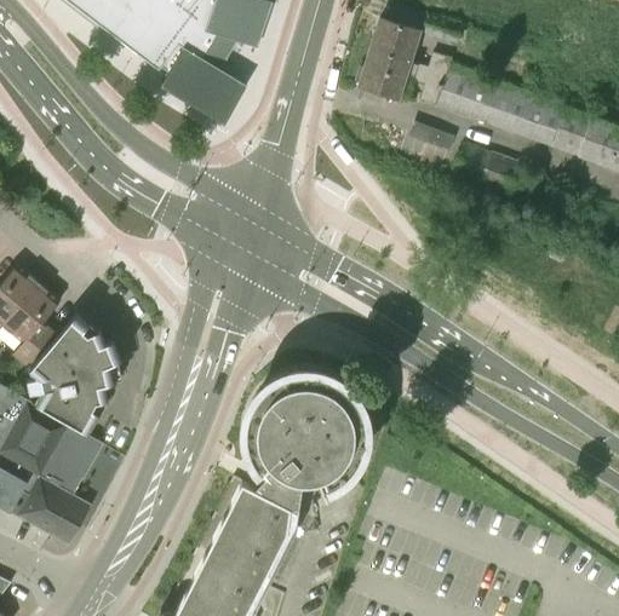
[(57,0),(58,0),(97,29),(97,30),(98,32),(99,28),(159,74),(161,70),(168,75),(161,87),(224,125),(247,87),(222,72),(239,44),(257,50),(271,6),(251,0),(57,0)]
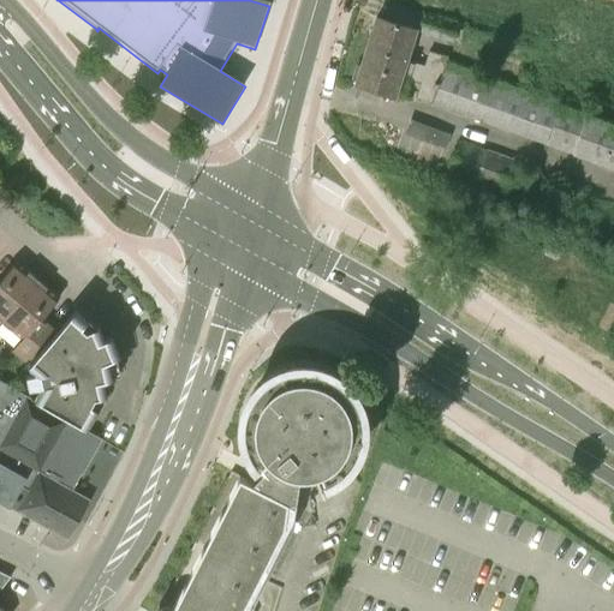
[(427,18),(421,36),(453,47),(459,29),(427,18)]
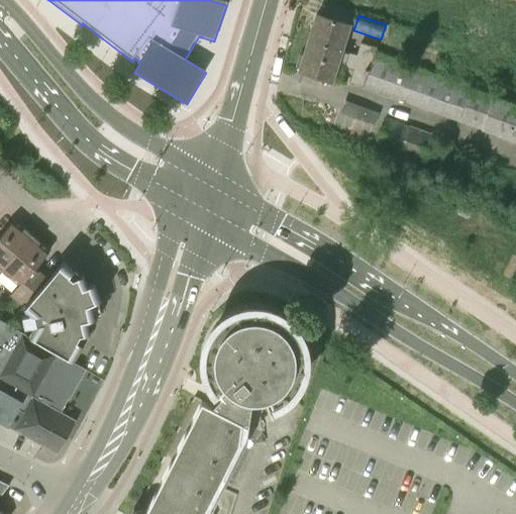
[(317,18),(308,46),(373,67),(377,57),(378,52),(363,47),(358,59),(342,54),(350,28),(317,18)]
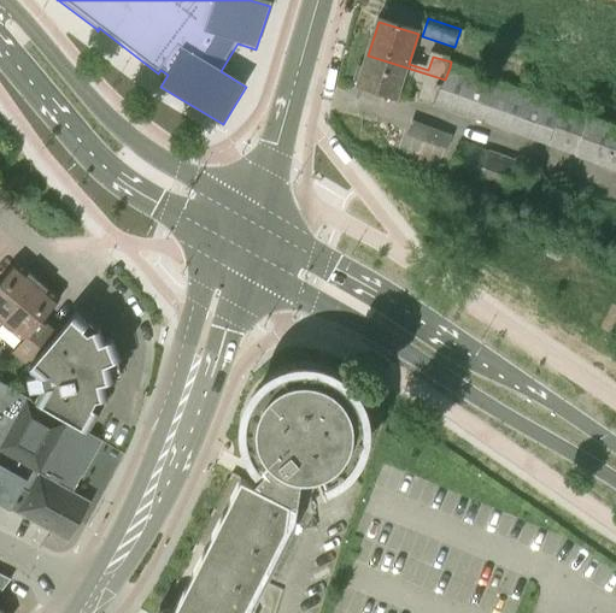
[(435,106),(445,80),(368,56),(358,88),(398,100),(404,81),(424,88),(420,102),(435,106)]
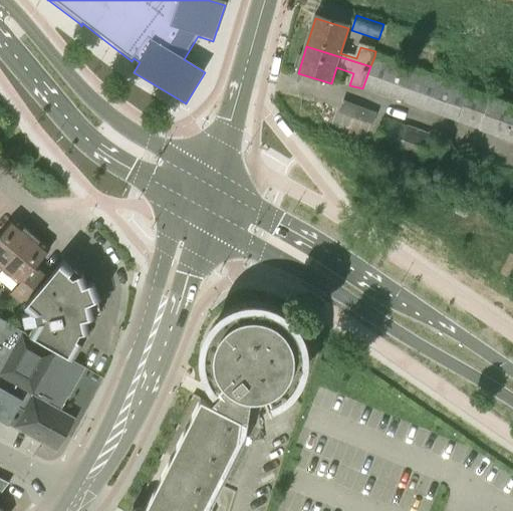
[(512,107),(438,79),(374,56),(370,66),(362,88),(512,144),(512,107)]
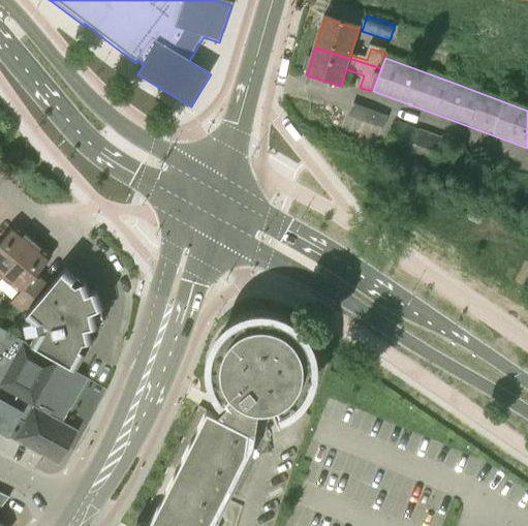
[(422,133),(398,125),(391,147),(438,164),(442,152),(431,148),(433,141),(421,136),(422,133)]
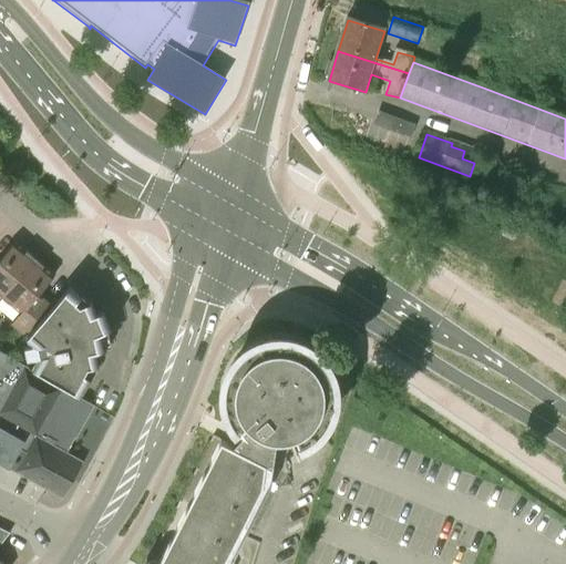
[(0,298),(2,300),(35,260),(16,244),(0,263),(0,298)]
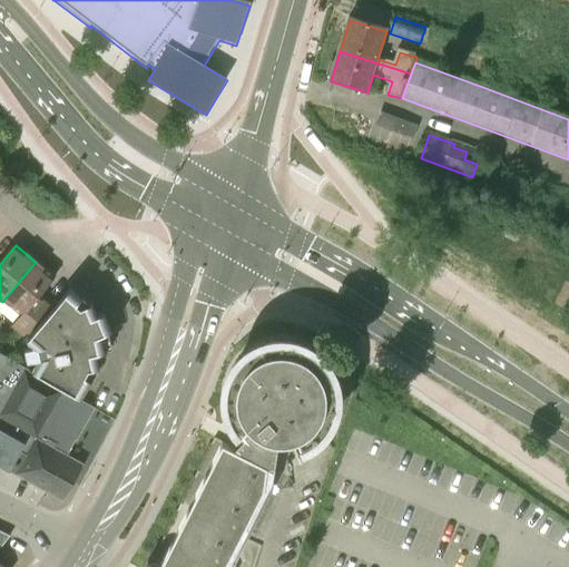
[(56,280),(36,262),(2,302),(20,318),(11,329),(25,339),(47,312),(36,303),(56,280)]
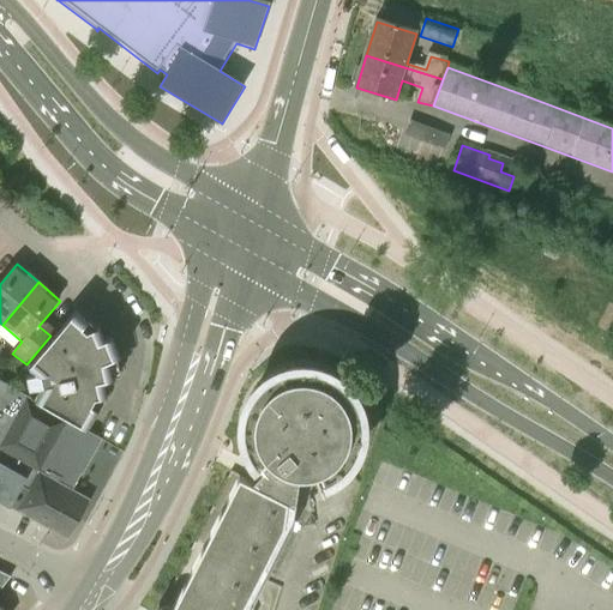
[(86,430),(97,411),(96,410),(102,399),(107,398),(103,382),(113,381),(108,363),(119,358),(112,339),(104,343),(98,328),(88,333),(83,330),(88,324),(78,316),(76,314),(31,367),(34,369),(26,379),(30,392),(44,390),(37,402),(86,430)]
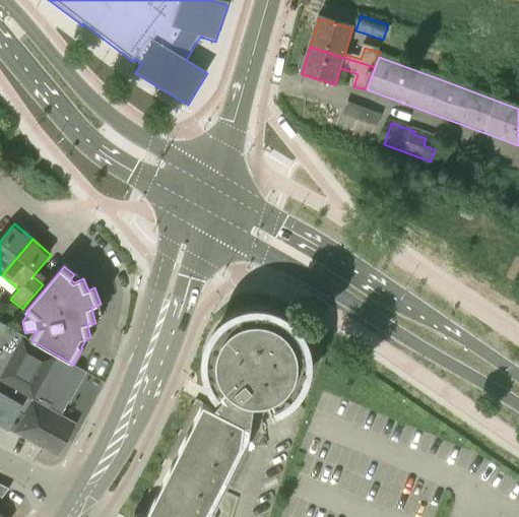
[(216,396),(217,398),(219,399),(220,398),(223,401),(218,406),(214,410),(203,405),(146,516),(144,515),(142,515),(139,516),(137,516),(206,516),(241,448),(244,427),(250,430),(254,404),(255,399),(256,397),(258,395),(260,395),(262,396),(263,398),(265,404),(271,402),(274,409),(273,409),(274,411),(278,409),(282,407),(287,404),(290,402),(293,399),(295,397),(297,395),(299,392),(301,389),(302,387),(304,383),(305,380),(306,377),(307,374),(307,370),(308,367),(308,364),(308,361),(307,357),(307,353),(306,349),(305,347),(303,342),(302,340),(300,336),(299,334),(297,332),(296,330),(293,327),(288,324),(284,321),(281,319),(278,318),(276,317),(272,315),(267,314),(265,314),(261,313),(255,313),(249,313),(245,314),(240,316),(236,317),(234,318),(230,321),(226,323),(224,325),(220,328),(217,331),(216,333),(213,338),(211,341),(210,343),(209,346),(208,348),(207,351),(206,354),(206,357),(206,361),(206,363),(206,366),(206,368),(206,372),(207,377),(208,381),(209,383),(211,388),(213,392),(216,396)]
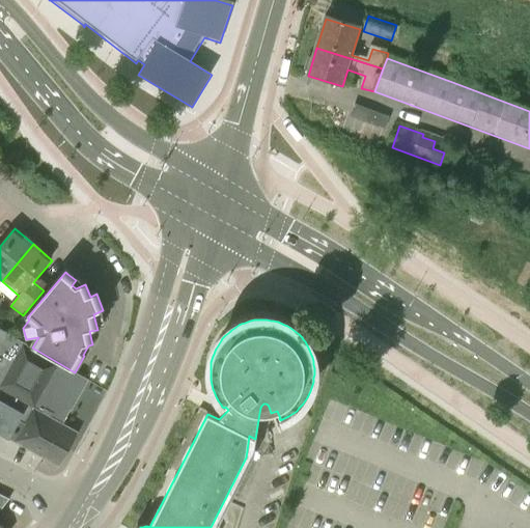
[(84,382),(26,350),(26,349),(0,334),(0,390),(2,391),(0,393),(0,435),(37,455),(57,467),(59,468),(77,437),(62,428),(87,384),(84,382)]
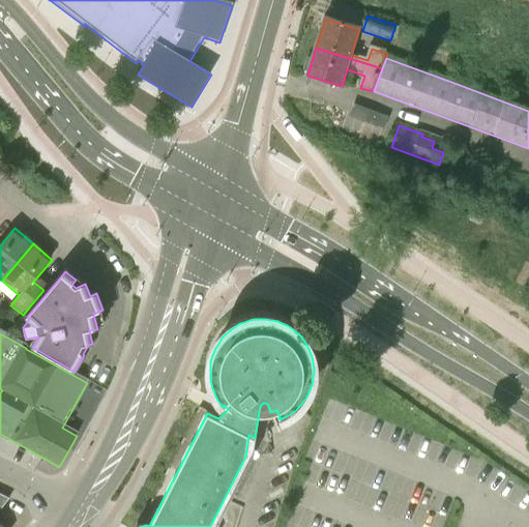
[(0,516),(11,502),(0,496),(0,526),(0,516)]
